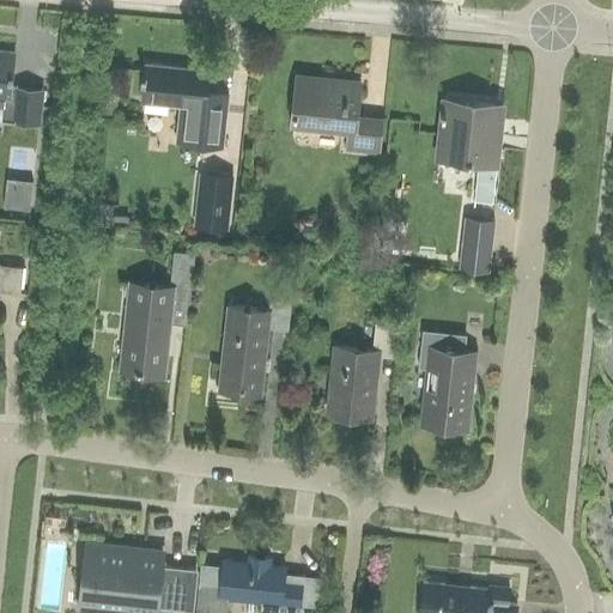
[(40,123),(43,89),(12,85),(16,53),(0,50),(0,104),(5,105),(2,119),(14,120),(13,121),(40,123)]
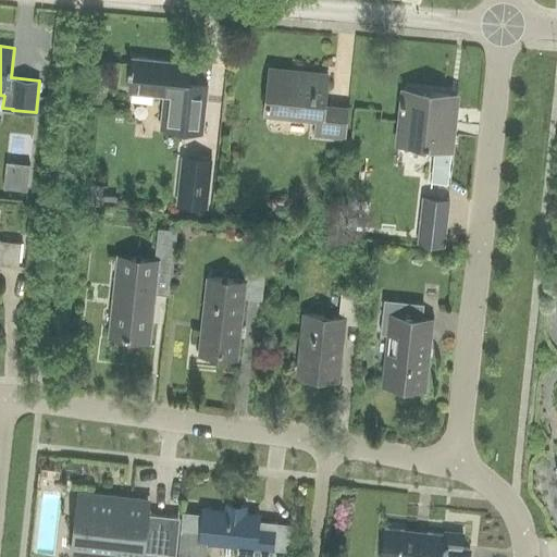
[(133,58),(130,91),(165,95),(164,106),(162,128),(203,133),(207,98),(209,81),(189,78),(190,63),(133,58)]
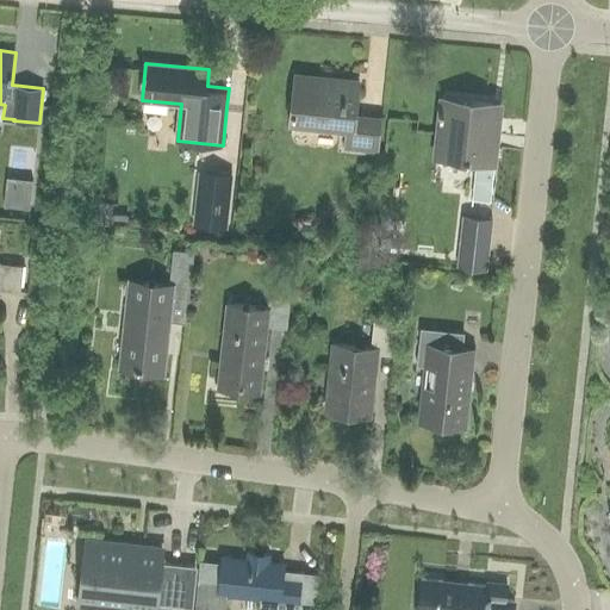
[(375,150),(379,119),(354,116),(359,81),(330,78),(330,79),(297,75),(291,120),(348,128),(346,147),(375,150)]
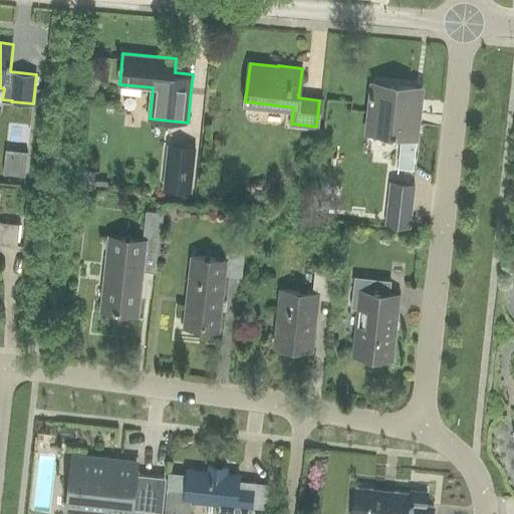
[(415,149),(419,112),(413,111),(416,87),(374,83),(375,80),(373,80),(368,130),(408,134),(406,148),(415,149)]
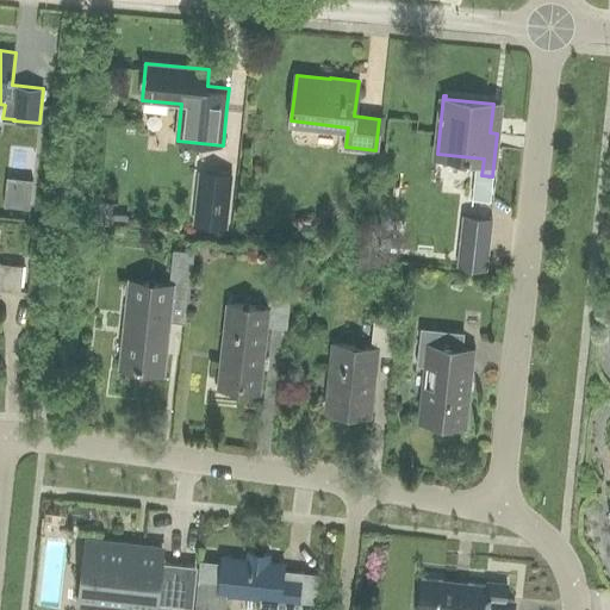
[(229,231),(235,175),(199,172),(193,229),(229,231)]
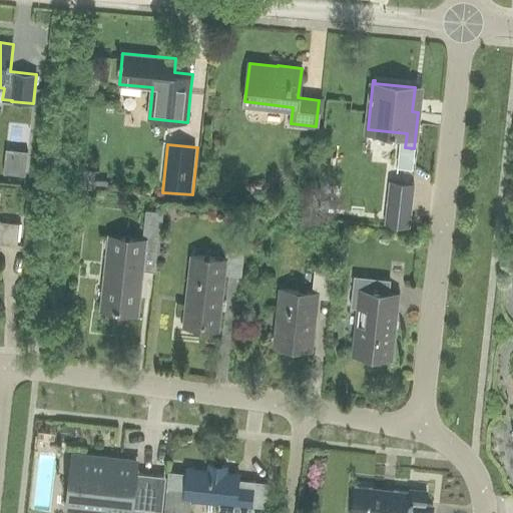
[(410,226),(412,204),(388,201),(386,223),(410,226)]
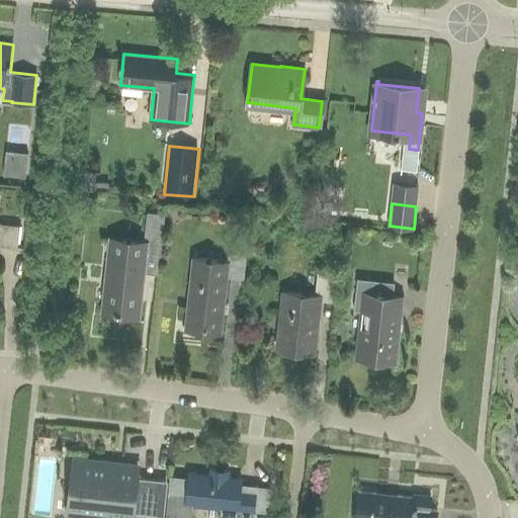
[(159,273),(162,243),(165,213),(148,211),(145,241),(111,238),(106,278),(109,278),(106,312),(139,315),(143,272),(159,273)]
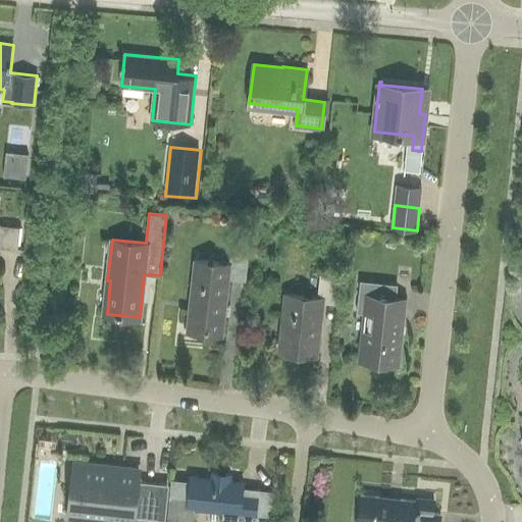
[(0,246),(17,249),(19,226),(0,224),(0,246)]
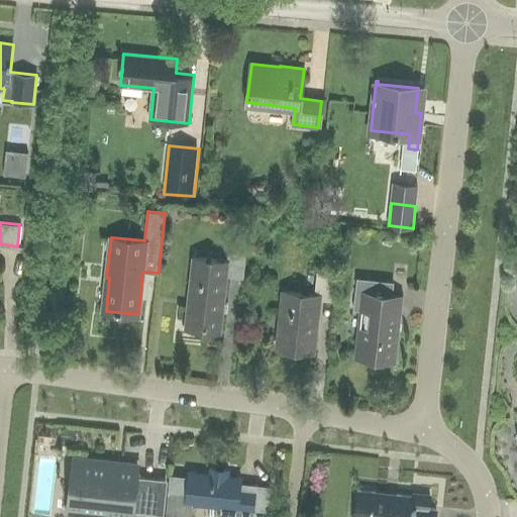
[(239,277),(241,253),(228,252),(227,261),(193,256),(186,324),(203,326),(203,330),(221,331),(226,276),(239,277)]
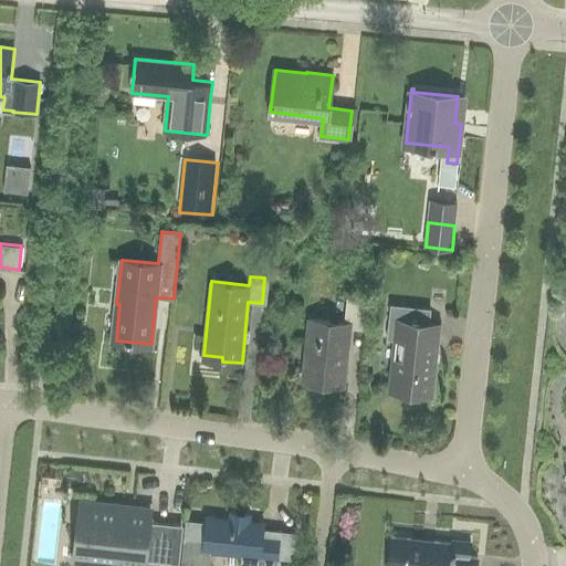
[(367,329),(370,299),(347,296),(344,322),(310,318),(303,380),(344,385),(350,327),(367,329)]
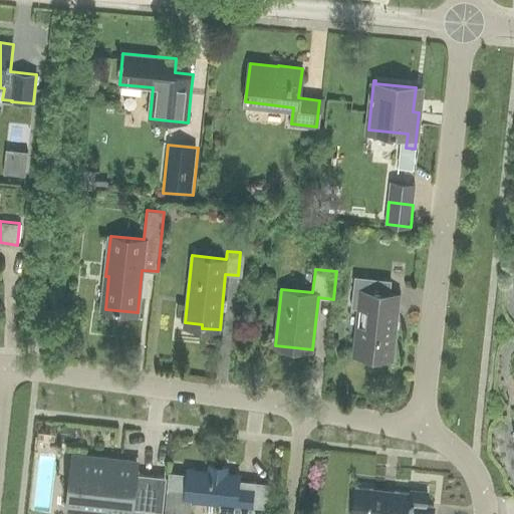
[(351,307),(359,308),(354,354),(393,358),(398,311),(390,311),(392,293),(369,291),(371,277),(355,276),(351,307)]
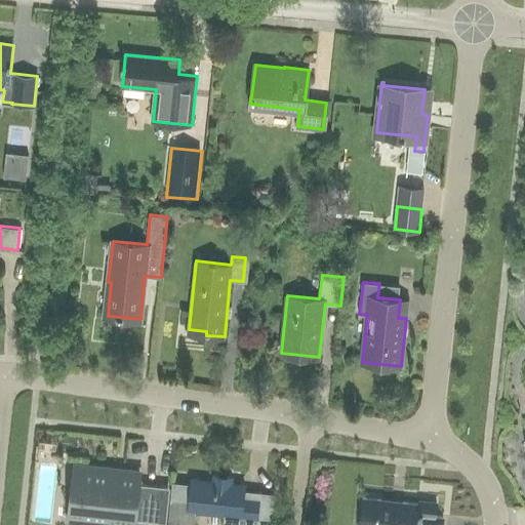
[(72,496),(69,518),(108,522),(133,524),(134,519),(154,521),(158,485),(138,483),(140,474),(123,472),(122,474),(117,473),(118,470),(107,469),(107,472),(102,471),(102,469),(83,467),(80,496),(72,496)]
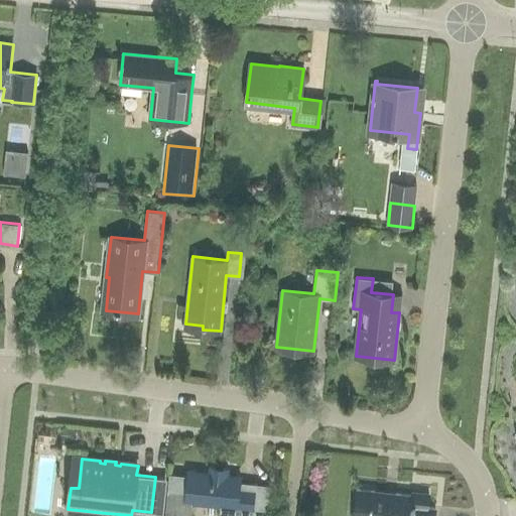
[(267,515),(271,485),(240,482),(241,476),(188,471),(187,475),(170,473),(168,489),(167,489),(164,515),(190,515),(192,502),(221,505),(219,515),(267,515)]
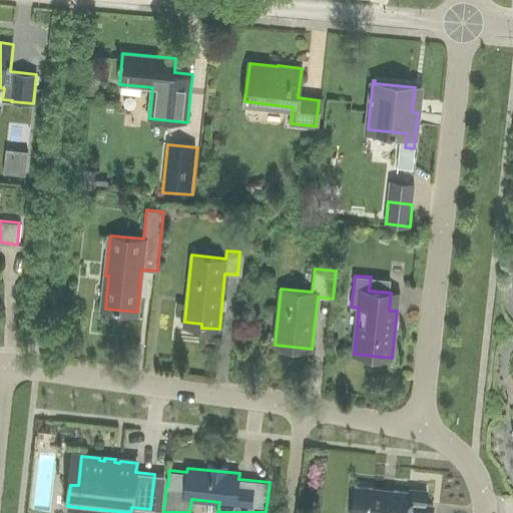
[(355,487),(352,512),(432,512),(433,505),(425,504),(426,491),(410,489),(409,493),(355,487)]
